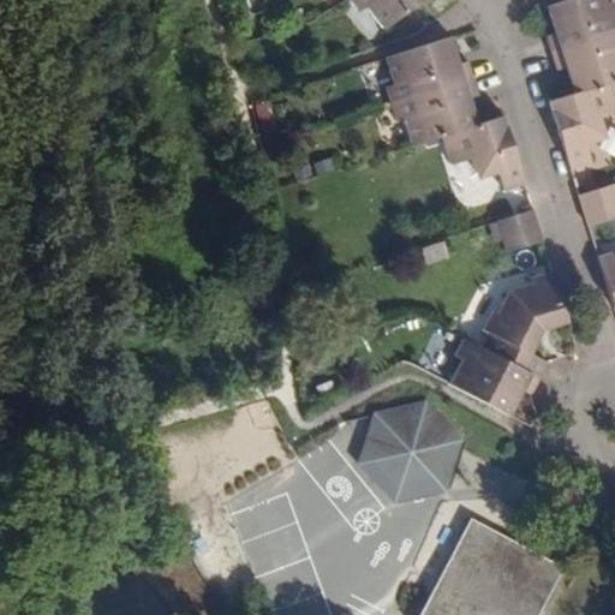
[(354,0),(348,5),(356,15),(366,9),(382,29),(419,0),(354,0)]
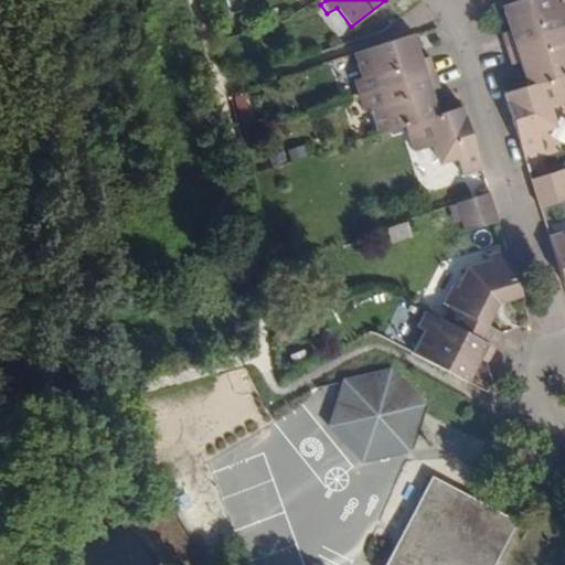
[(505,52),(564,33),(564,2),(564,0),(521,0),(499,9),(507,27),(500,34),(505,52)]
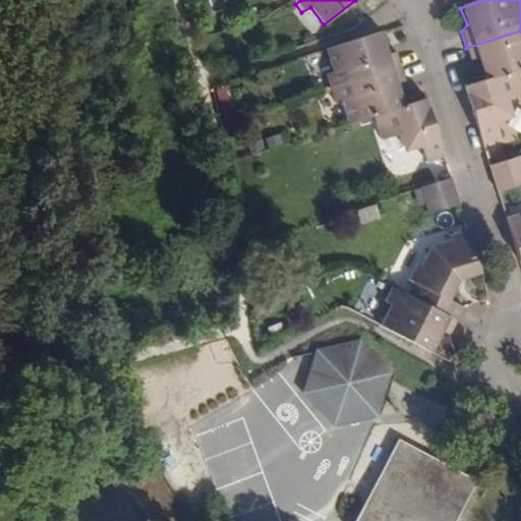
[(518,72),(520,70),(520,31),(466,48),(468,57),(479,58),(483,83),(518,72)]
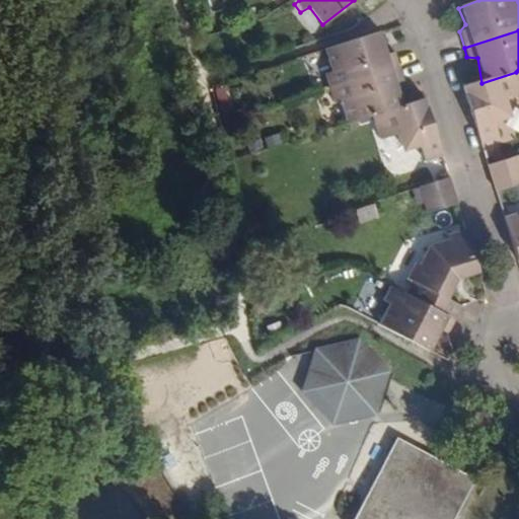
[(318,76),(321,91),(390,69),(386,55),(379,55),(372,35),(319,51),(322,71),(318,76)]
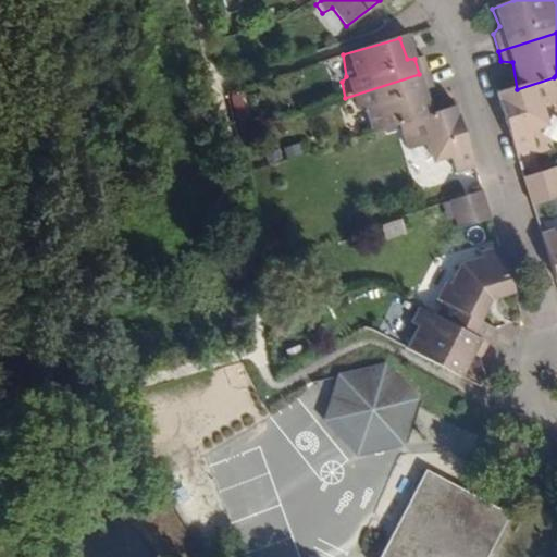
[(357,109),(364,135),(407,121),(421,116),(417,90),(422,87),(419,74),(345,98),(347,109),(357,109)]
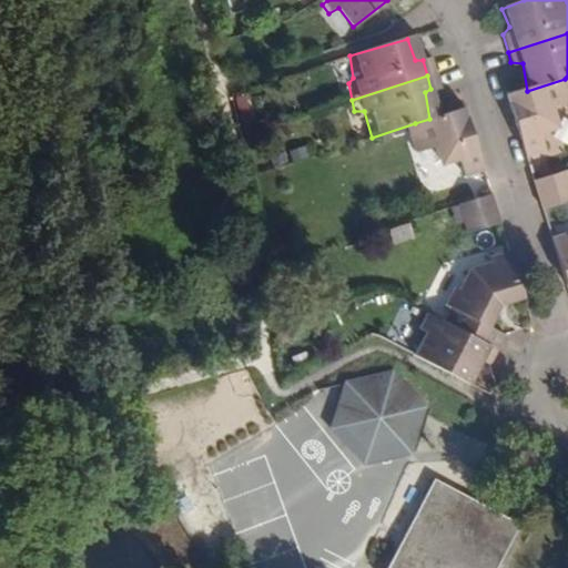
[(510,97),(529,156),(547,149),(544,134),(560,129),(555,109),(567,105),(567,91),(565,79),(527,91),(510,97)]
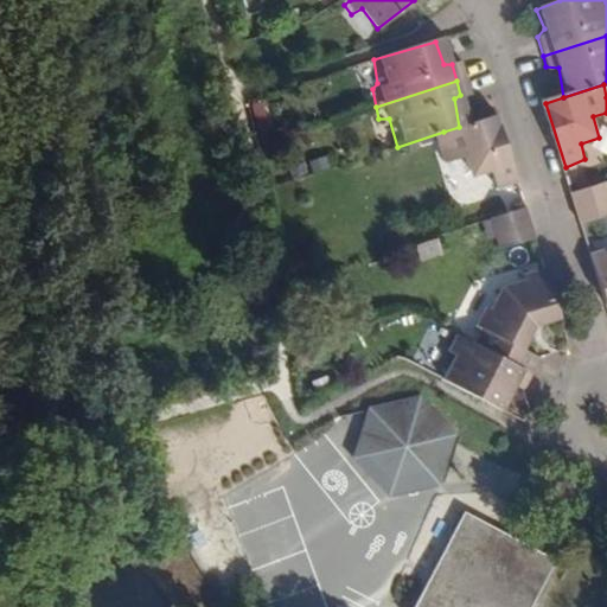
[(500,184),(517,178),(498,114),(459,127),(443,132),(451,161),(467,158),(473,173),(493,168),(500,184)]
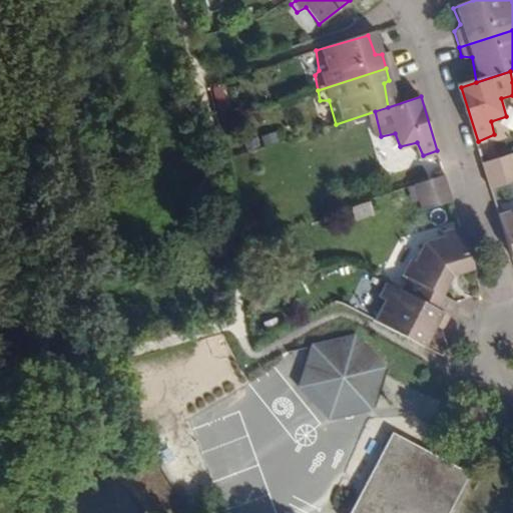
[(512,181),(512,159),(512,155),(481,164),(489,189),(512,181)]
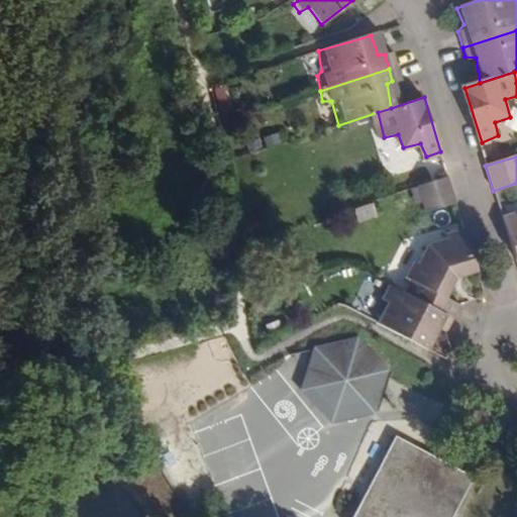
[(446,179),(417,187),(426,215),(454,206),(446,179)]
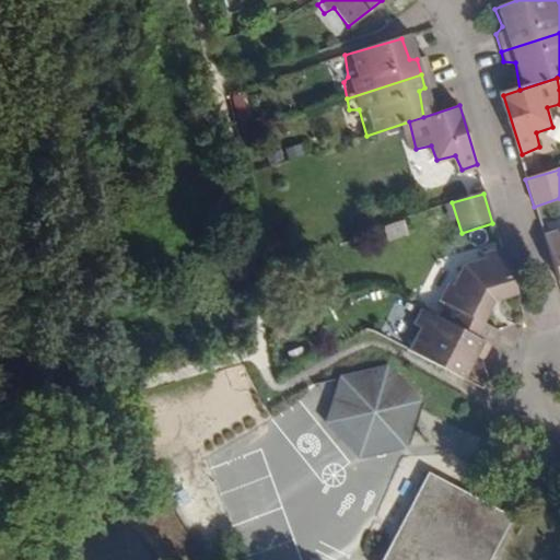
[(559,230),(543,235),(557,282),(559,279),(559,230)]
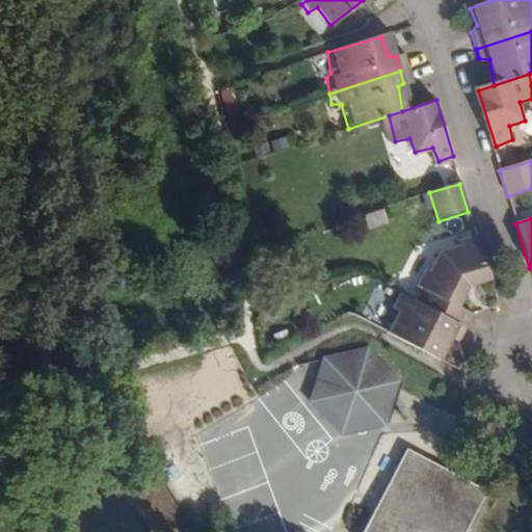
[(418,301),(462,325),(468,313),(460,304),(469,289),(488,282),(474,235),(461,240),(461,247),(444,254),(433,270),(427,268),(420,284),(425,293),(418,301)]
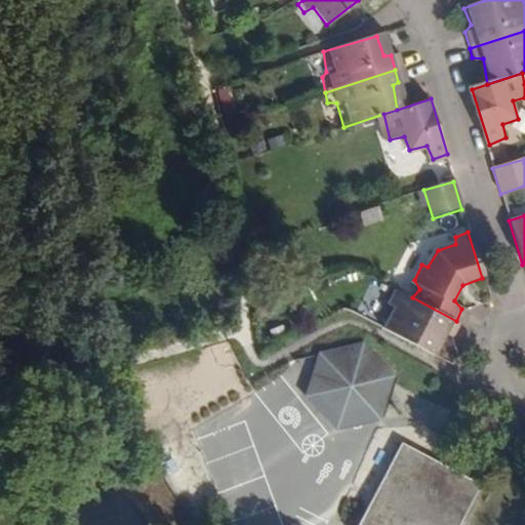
[(381,328),(432,354),(444,333),(450,334),(456,321),(412,297),(391,286),(387,300),(391,303),(381,328)]
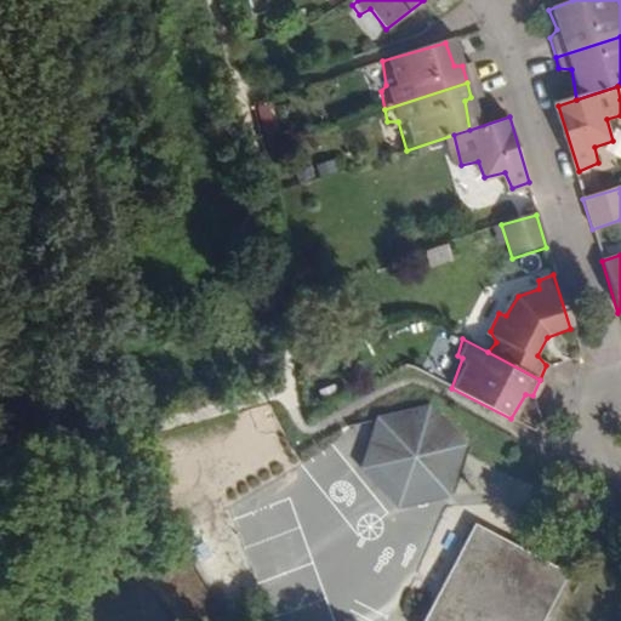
[(465,446),(432,410),(381,422),(368,466),(397,506),(449,497),(465,446)]
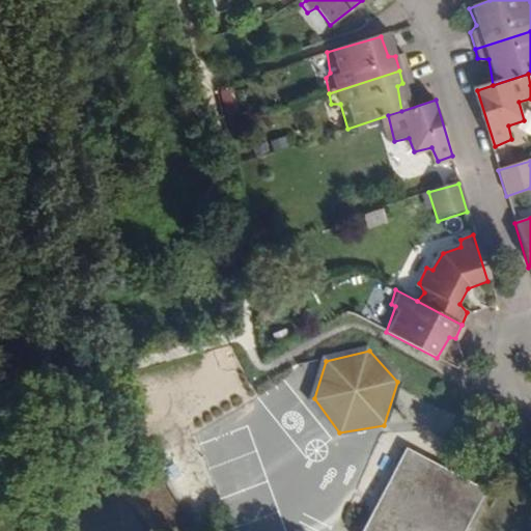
[(469,530),(482,507),(403,466),(371,530),(469,530)]
